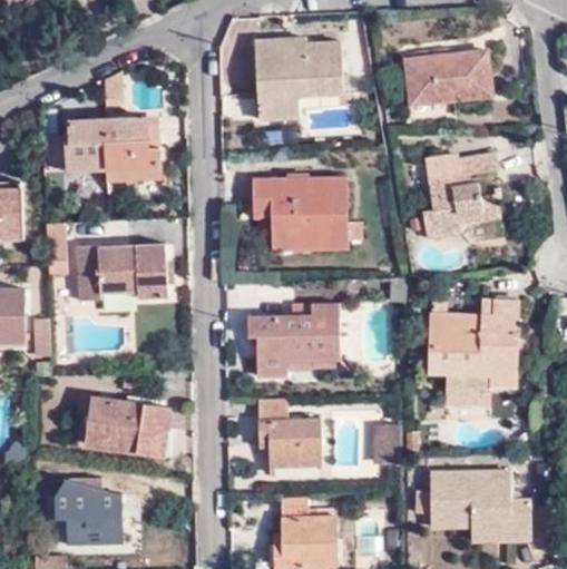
[(300,94),(343,92),(341,42),(306,43),(306,37),(255,38),(257,118),(300,116),(300,107),(300,94)]
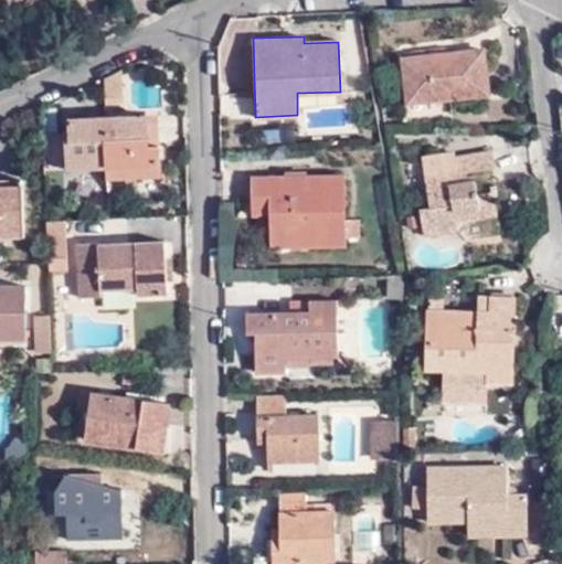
[(484,50),(404,59),(409,102),(488,93),(484,50)]
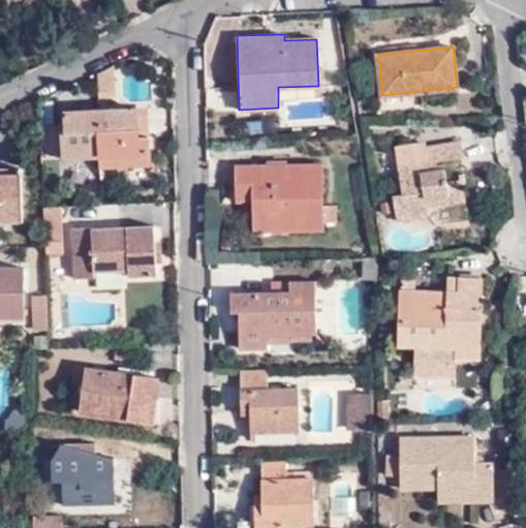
[(319,98),(318,86),(278,87),(278,99),(319,98)]
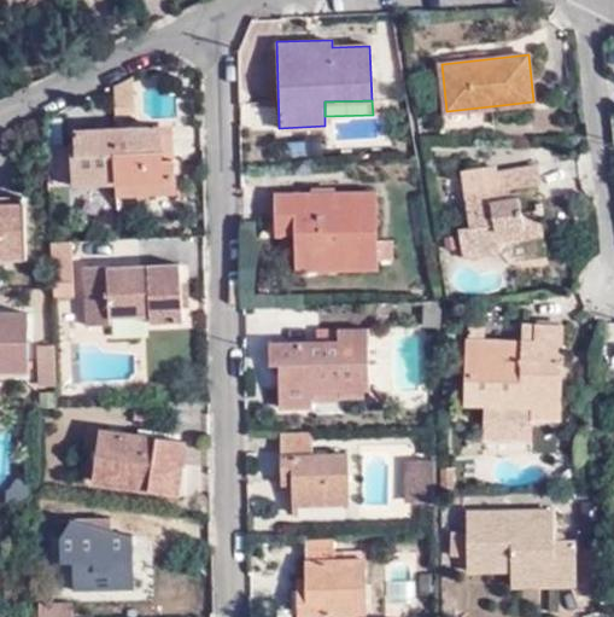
[(158,162),(158,128),(74,128),(75,152),(69,153),(71,186),(115,186),(115,198),(171,196),(171,163),(158,162)]
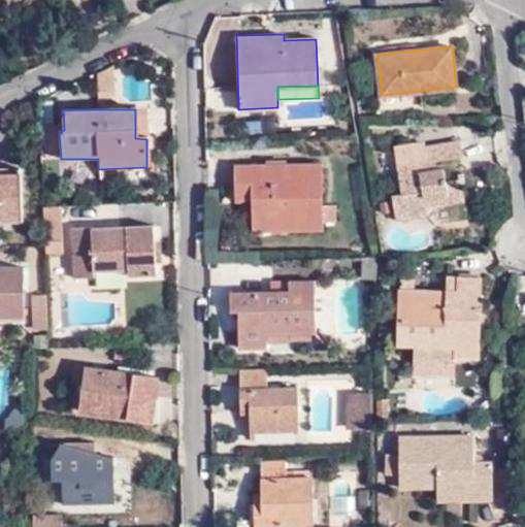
[(145,109),(135,109),(135,138),(146,139),(145,109)]
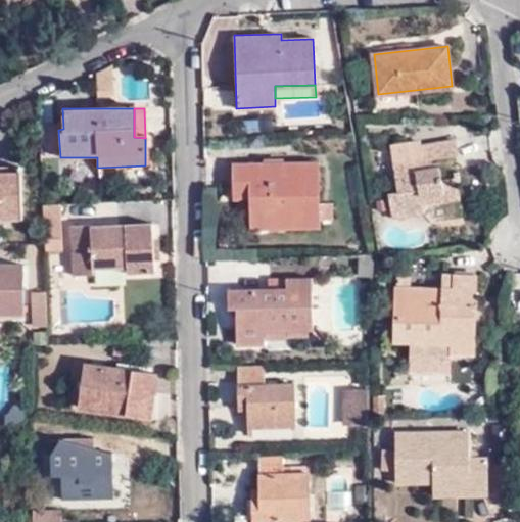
[(391,163),(418,159),(414,139),(387,144),(391,163)]
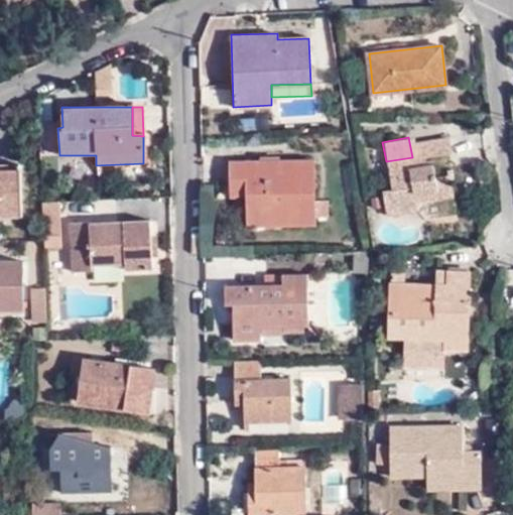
[(449,138),(415,141),(416,157),(451,153),(449,138)]
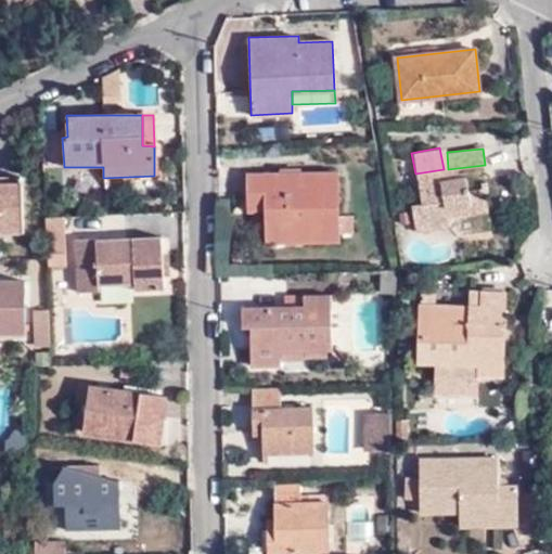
[(334,226),(335,237),(348,237),(347,219),(334,218),(333,169),(296,170),(296,178),(279,178),(279,171),(245,171),(244,190),(259,190),(259,209),(260,227),(334,226)]
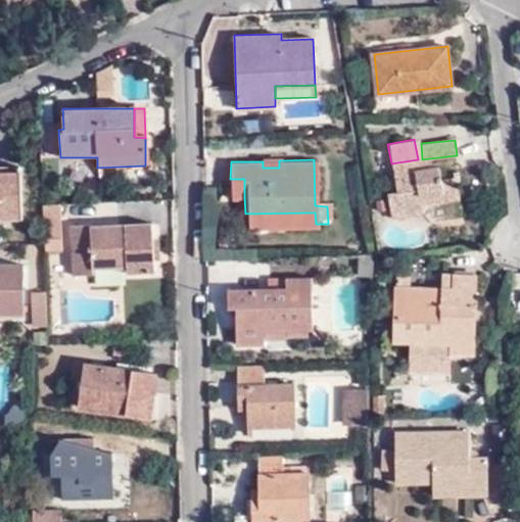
[(420,171),(418,159),(391,163),(395,190),(387,192),(391,217),(424,211),(423,203),(462,196),(458,177),(443,180),(441,167),(420,171)]
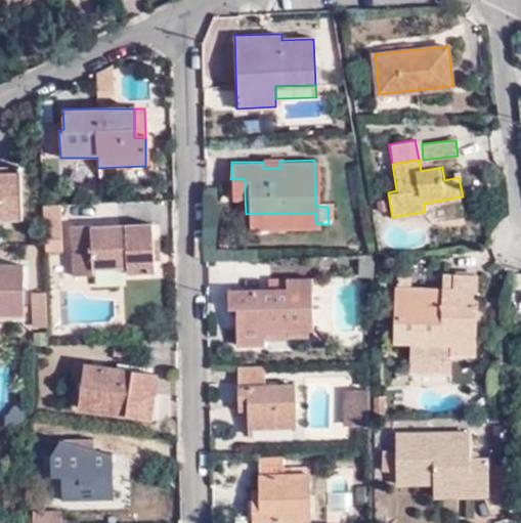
[(0,217),(19,216),(17,169),(0,169),(0,217)]
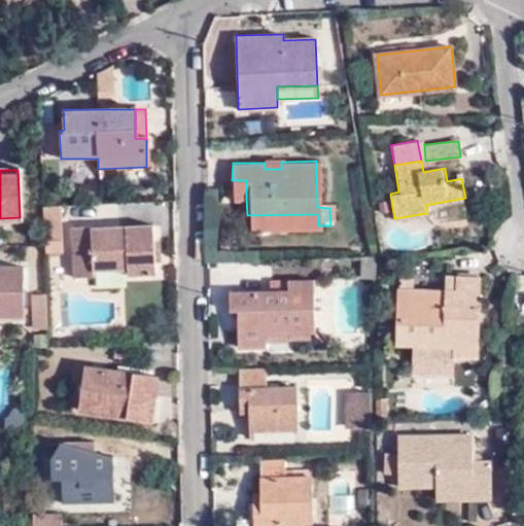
[(246,180),(232,180),(232,198),(246,199),(246,180)]
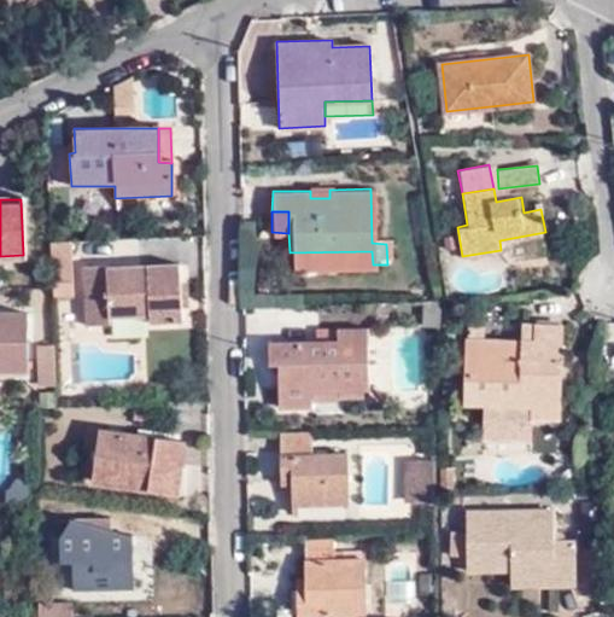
[(548,242),(545,232),(500,240),(501,250),(548,242)]
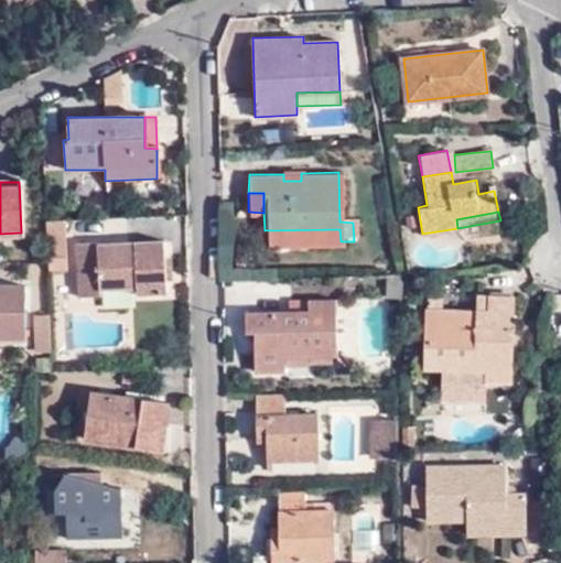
[(266,240),(341,241),(340,229),(265,230),(266,240)]
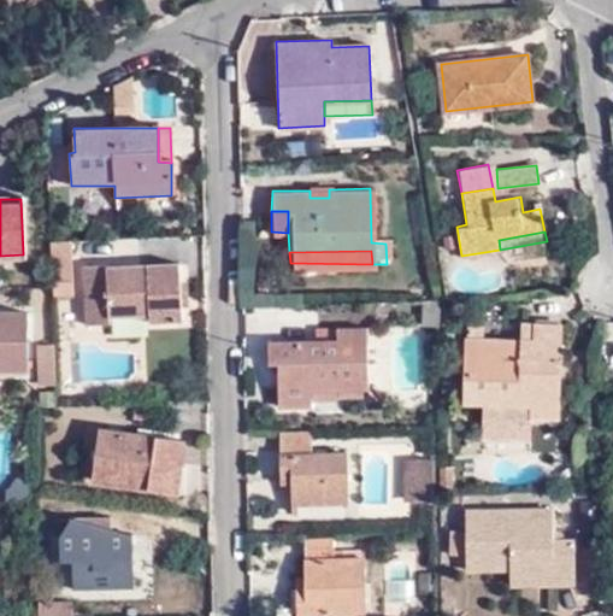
[(101,265),(75,268),(77,329),(100,328),(100,318),(140,317),(140,326),(176,323),(174,265),(101,269),(101,265)]
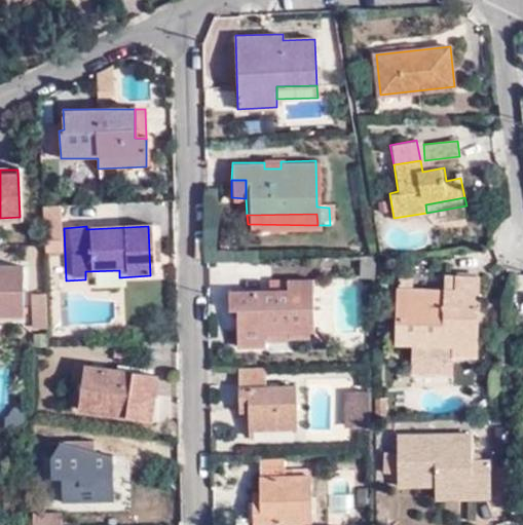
[(45,326),(42,240),(30,240),(32,326),(45,326)]
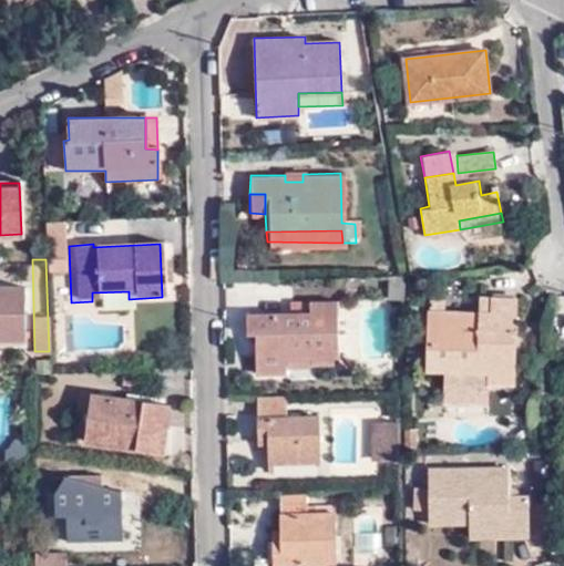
[(402,300),(402,278),(386,278),(386,300),(402,300)]
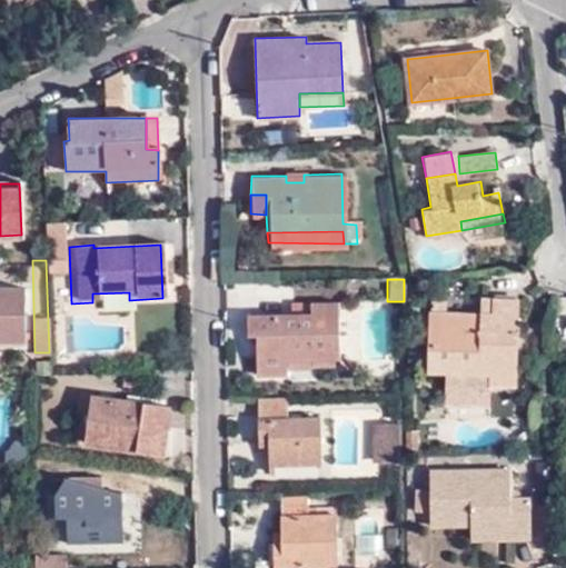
[(0,336),(26,336),(22,282),(0,282),(0,336)]
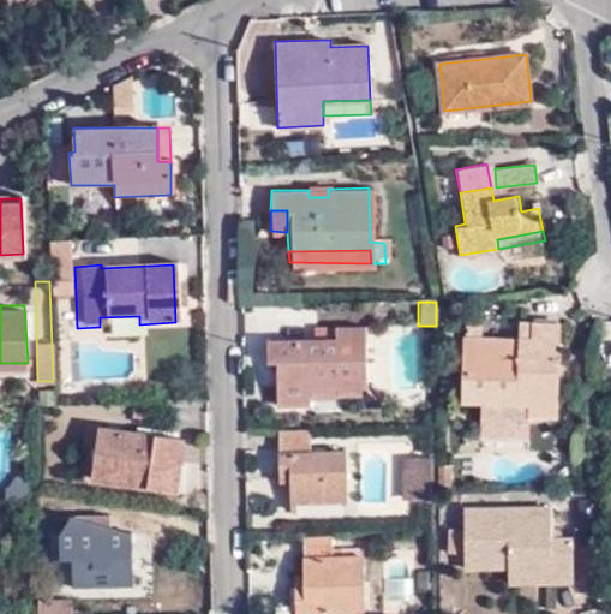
[(360,326),(333,325),(331,338),(263,338),(263,364),(270,364),(273,405),(309,405),(307,387),(364,385),(360,326)]
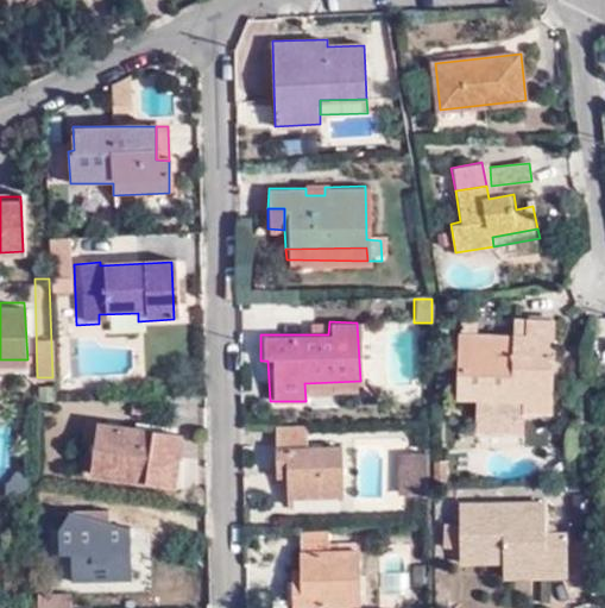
[(550,325),(524,324),(524,342),(471,343),(471,331),(455,331),(455,394),(477,394),(477,413),(549,412),(550,325)]
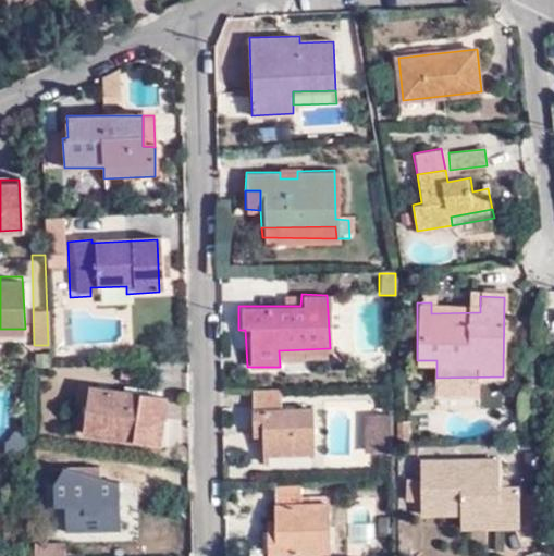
[(36,366),(49,367),(48,349),(35,349),(36,366)]
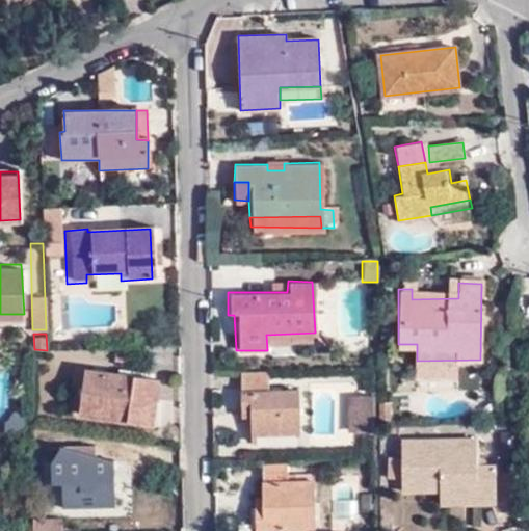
[(157,377),(88,367),(80,410),(152,422),(157,377)]
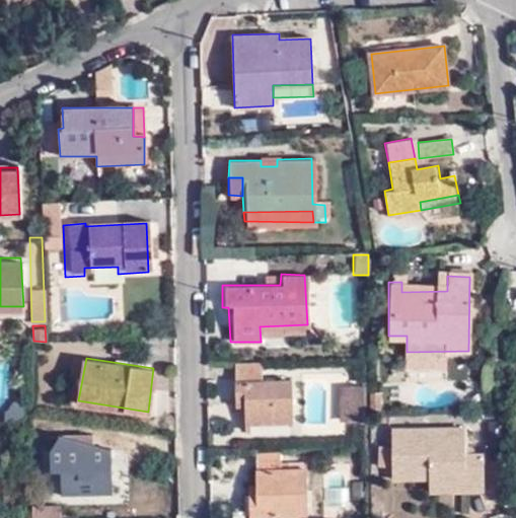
[(241,397),(242,407),(242,422),(287,421),(287,379),(258,379),(256,361),(230,362),(230,397),(241,397)]
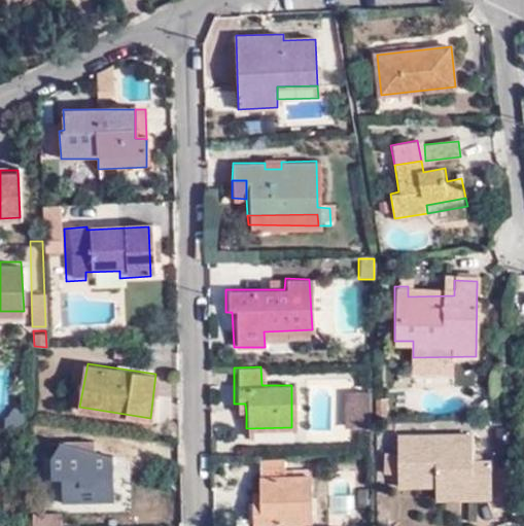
[(346,426),(347,390),(341,390),(339,426),(346,426)]
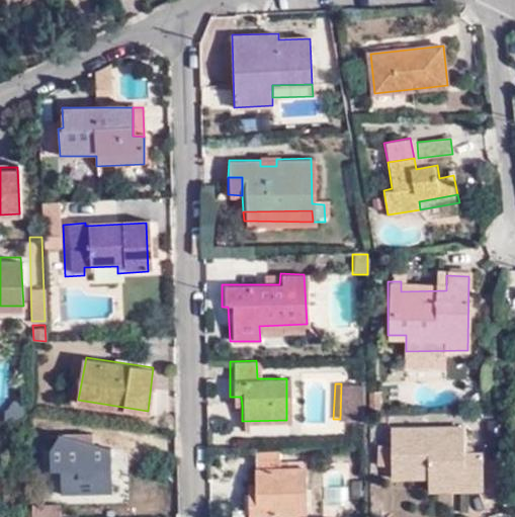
[(357,420),(359,384),(341,383),(340,419),(357,420)]
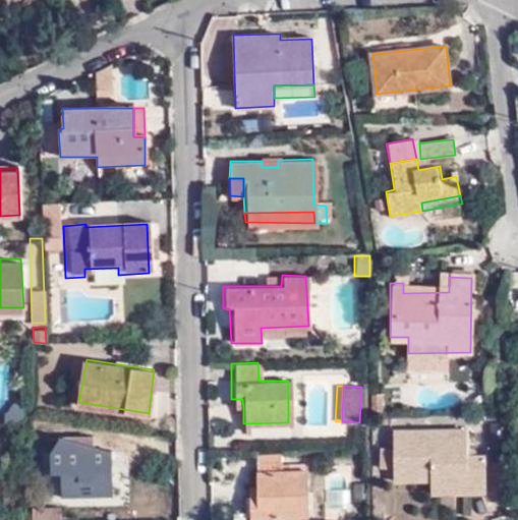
[(232,408),(243,408),(242,399),(231,399),(232,408)]
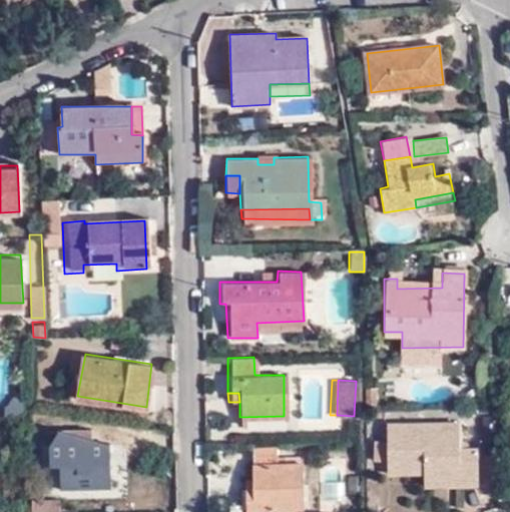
[(22,394),(13,396),(5,404),(7,413),(24,411),(22,394)]
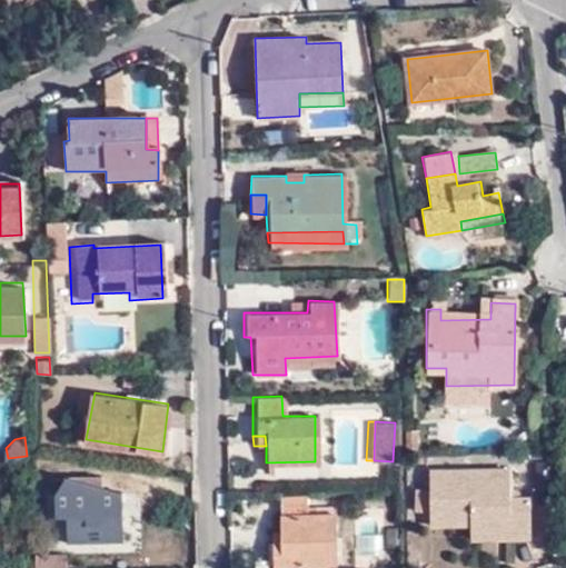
[(101,475),(75,476),(75,491),(51,491),(52,514),(66,515),(67,542),(122,540),(119,490),(102,490),(101,475)]
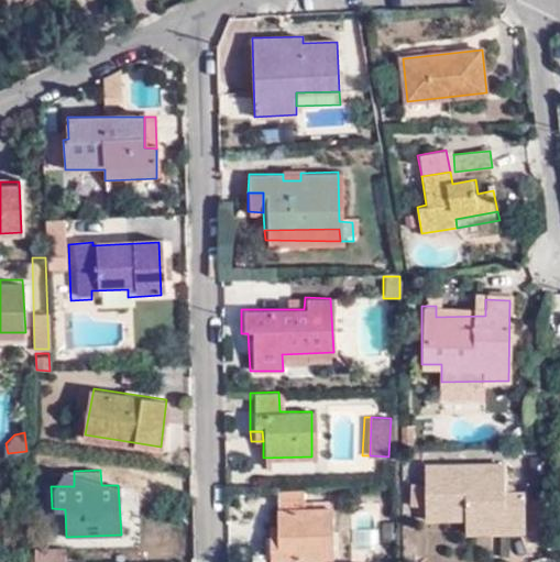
[(497,493),(508,493),(508,472),(428,472),(428,524),(469,524),(469,529),(507,529),(507,537),(528,537),(528,499),(509,499),(497,499),(497,493)]
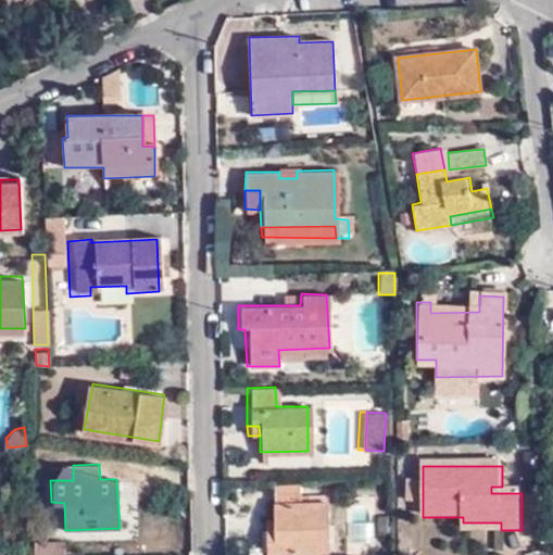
[(267,554),(294,554),(294,551),(327,551),(327,502),(317,503),(298,503),(298,492),(297,482),(273,483),(274,513),(274,526),(265,526),(265,551),(267,551),(267,554)]
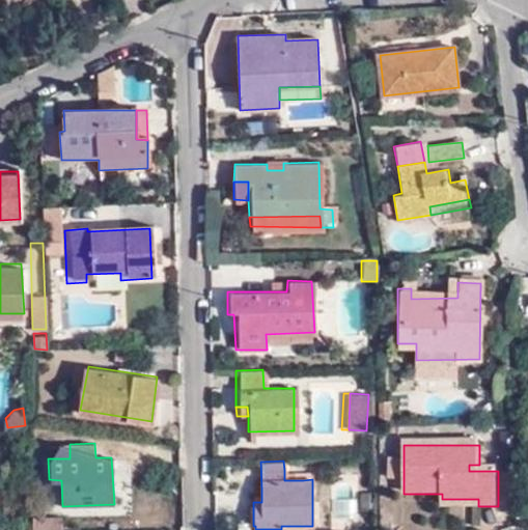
[(284,480),(303,480),(303,470),(284,470),(284,480)]
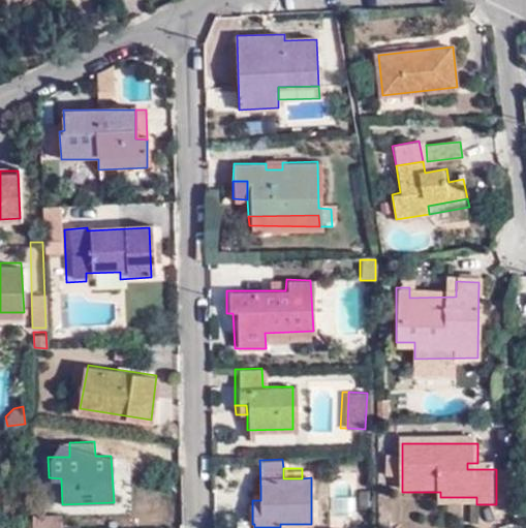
[(353,518),(349,474),(330,476),(333,520),(353,518)]
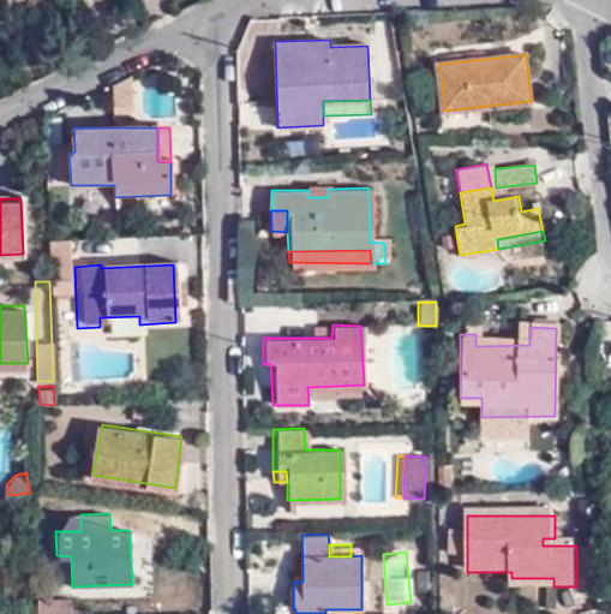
[(37,613),(69,613),(69,597),(37,597),(37,613)]
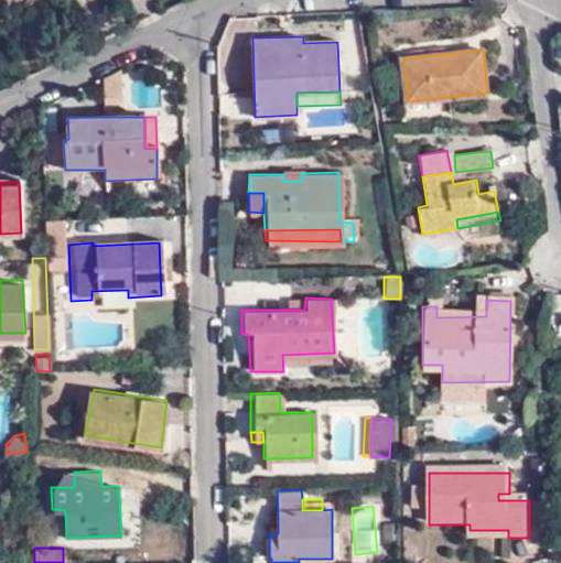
All buildings are outlined.
